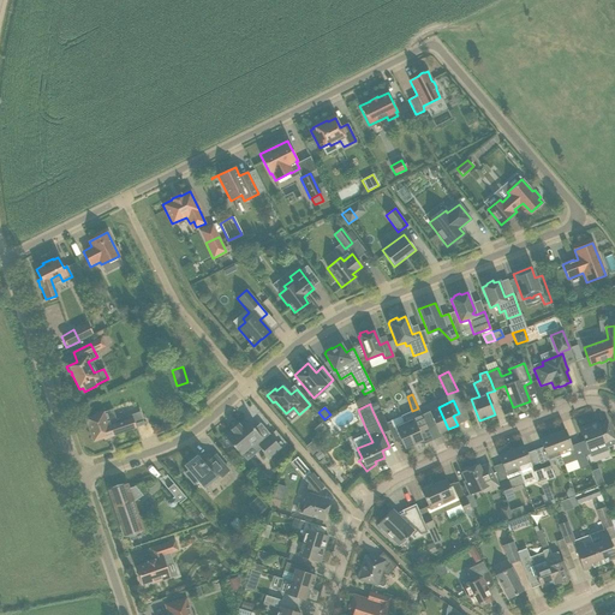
[(448,429),(439,407),(423,413),(424,416),(429,427),(435,424),(439,434),(448,429)]
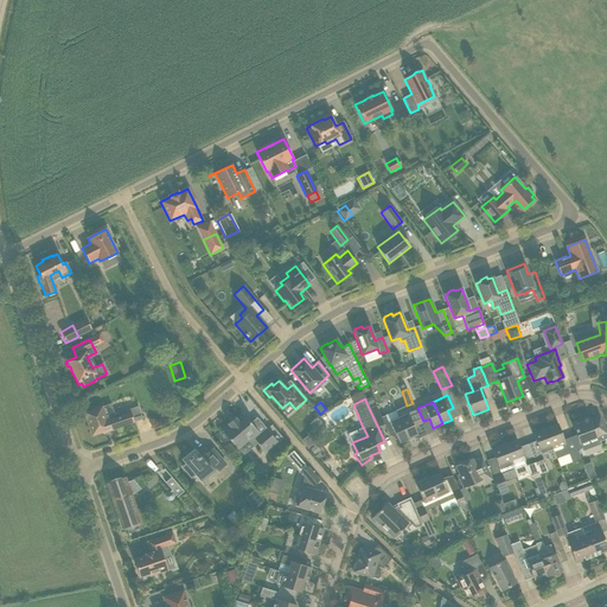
[(455,415),(462,413),(459,402),(452,404),(455,415)]
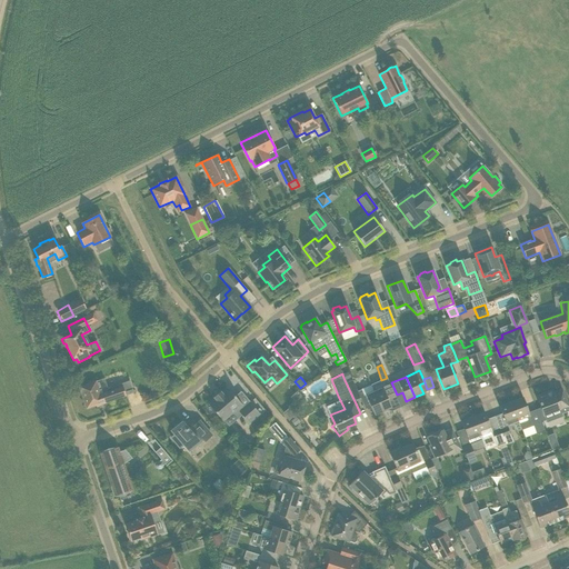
[(100,395),(95,380),(86,382),(87,383),(78,387),(86,409),(96,406),(96,407),(106,403),(106,402),(126,396),(122,387),(116,389),(116,388),(106,391),(106,392),(100,395)]
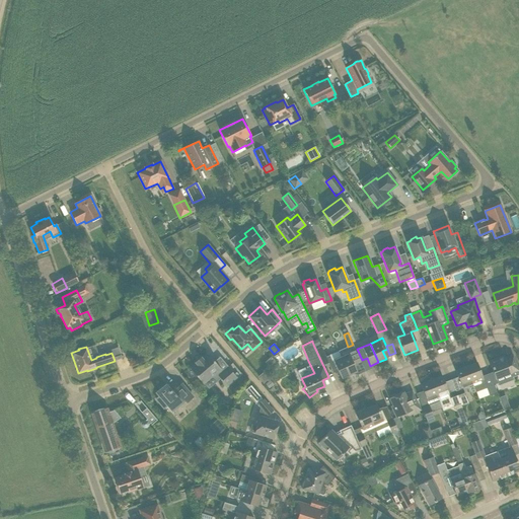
[(315,349),(322,364),(327,362),(332,373),(338,371),(341,378),(349,375),(341,357),(338,352),(325,357),(321,347),(315,349)]
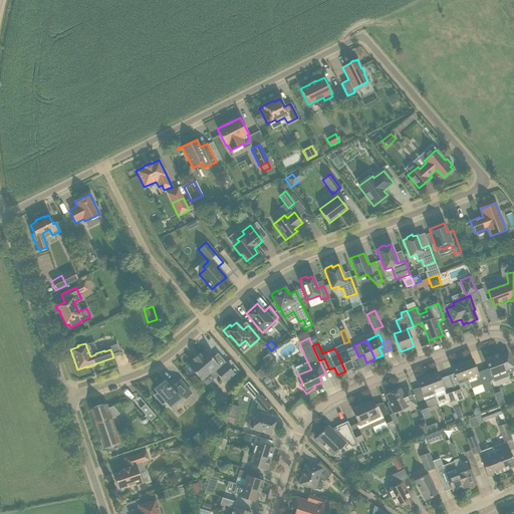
[(350,347),(337,353),(345,371),(353,368),(349,360),(354,358),(350,349),(350,347)]
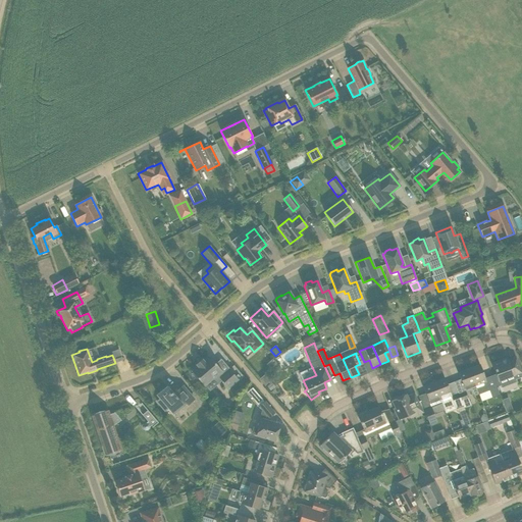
[(216,380),(219,378),(227,388),(238,379),(228,369),(223,373),(209,357),(203,361),(202,360),(196,365),(197,366),(191,371),(193,373),(192,374),(195,378),(197,377),(204,386),(213,378),(216,380)]
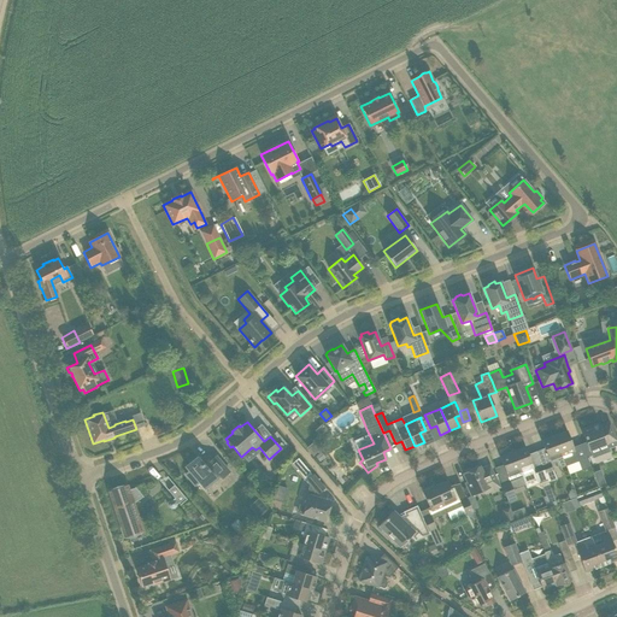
[(610,448),(616,445),(616,444),(616,441),(609,422),(600,425),(599,423),(581,429),(586,442),(581,444),(585,453),(587,458),(591,456),(592,459),(611,452),(610,448)]
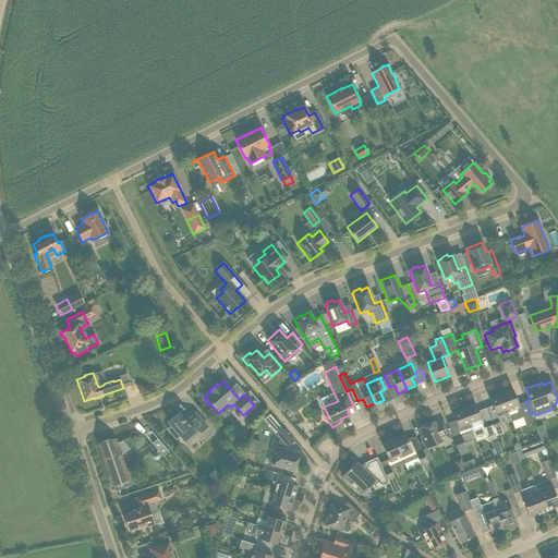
[(523,416),(518,404),(512,389),(501,393),(511,421),(523,416)]
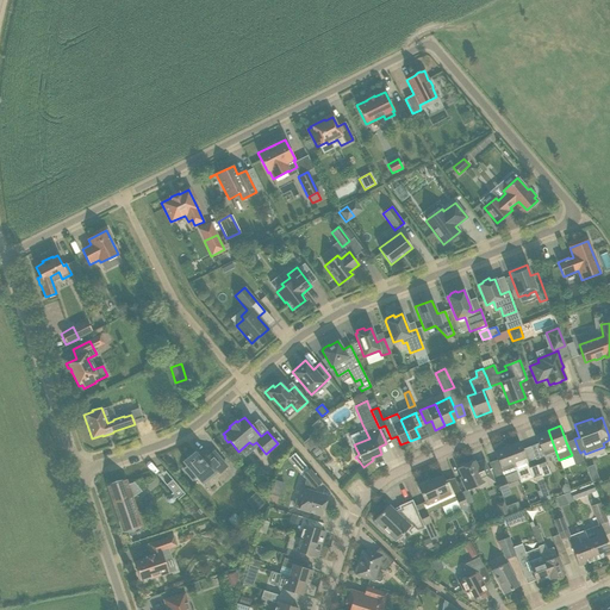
[(559,460),(548,430),(535,436),(539,447),(543,459),(549,456),(551,460),(554,462),(560,461),(559,460)]
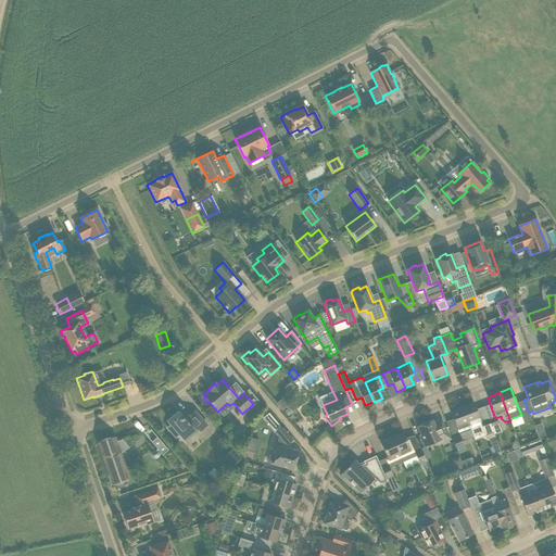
[(283,399),(277,404),(283,412),(290,405),(283,399)]
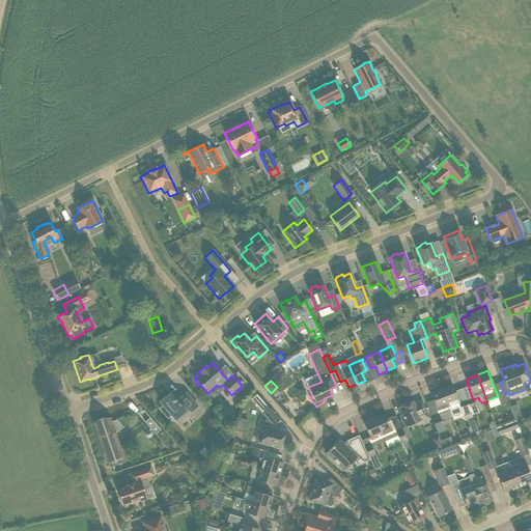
[(471,415),(466,401),(459,404),(452,385),(441,389),(450,415),(460,411),(463,416),(466,417),(471,415)]
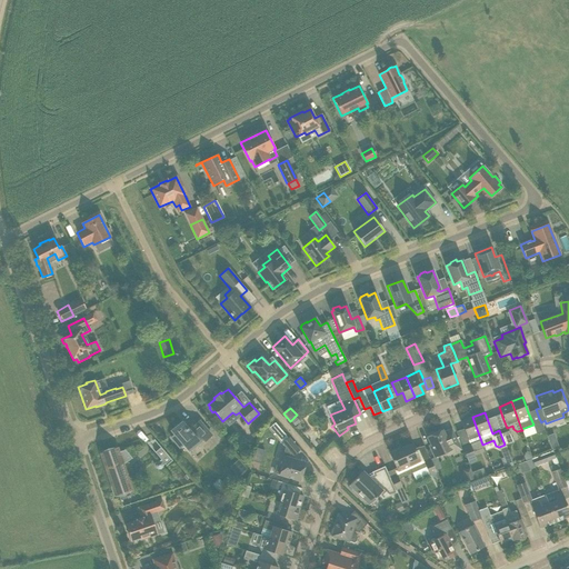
[(482,445),(472,417),(460,421),(463,430),(458,432),(462,445),(461,445),(468,463),(476,460),(472,450),(483,446),(482,445)]
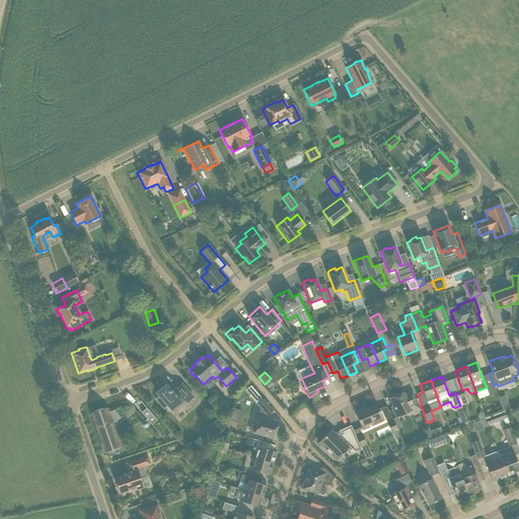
[(163,409),(167,405),(171,412),(184,400),(187,402),(193,397),(181,384),(172,392),(165,384),(156,392),(159,396),(156,399),(163,409)]
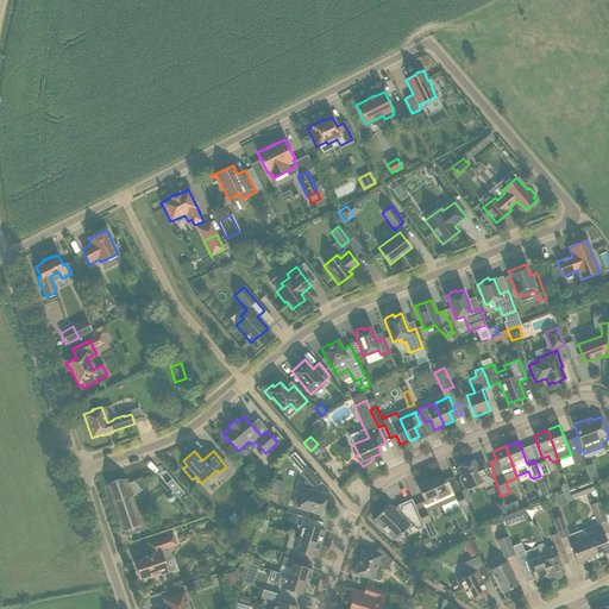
[(294,452),(288,458),(295,466),(301,460),(294,452)]
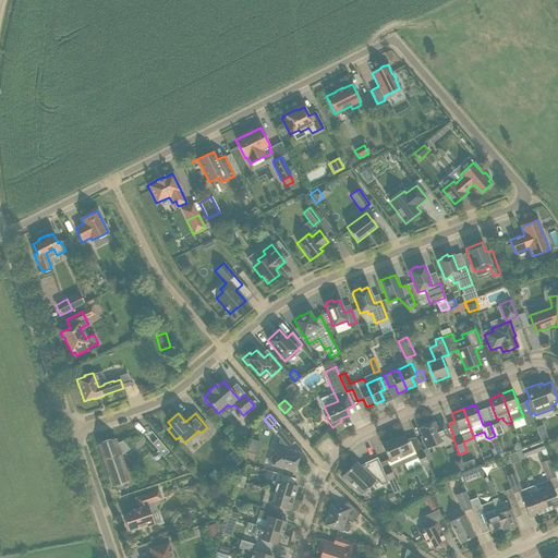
[(489,422),(495,436),(502,434),(499,425),(497,420),(489,422)]
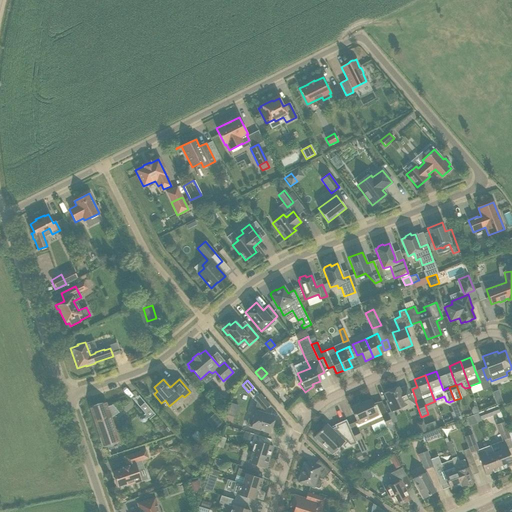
[(386,401),(390,410),(391,412),(405,405),(406,408),(414,404),(406,386),(399,389),(398,387),(384,393),(387,400),(386,401)]
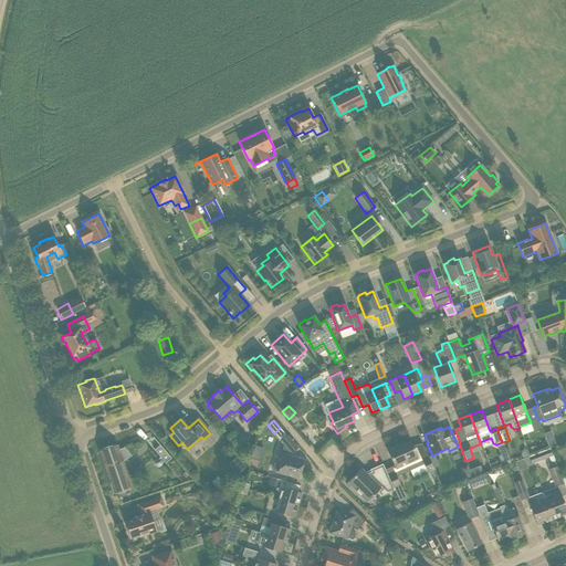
[(553,430),(545,432),(549,447),(556,446),(553,430)]
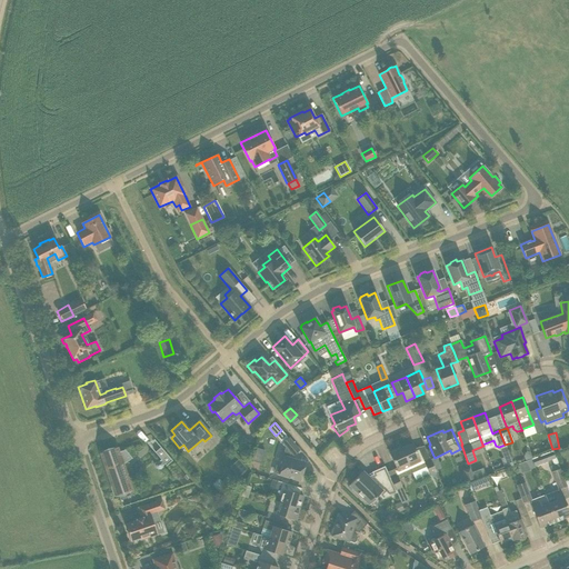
[(276,473),(289,478),(299,481),(301,476),(302,477),(305,470),(303,470),(303,468),(298,466),(299,461),(290,458),(291,455),(292,456),(299,450),(288,438),(282,443),(285,447),(282,456),(281,456),(276,473)]
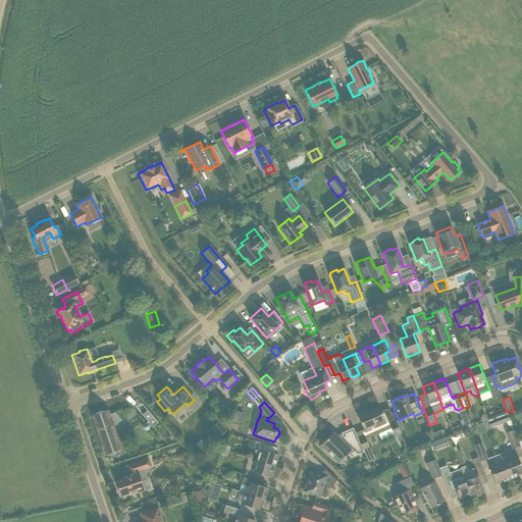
[(367,411),(377,434),(390,428),(394,435),(400,433),(395,422),(394,419),(385,422),(378,407),(367,411)]
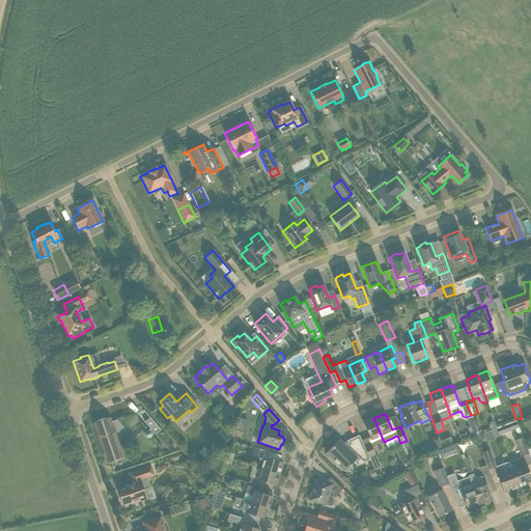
[(471,415),(466,417),(469,425),(474,423),(471,415)]
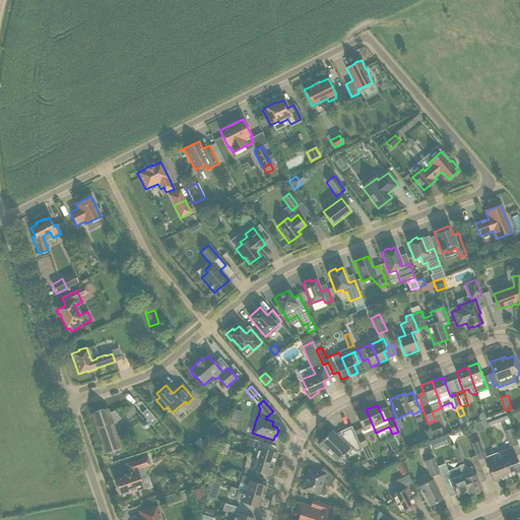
[(157,421),(146,408),(140,412),(146,420),(145,421),(143,421),(141,424),(141,426),(142,428),(144,429),(146,429),(148,427),(148,426),(150,424),(151,426),(157,421)]
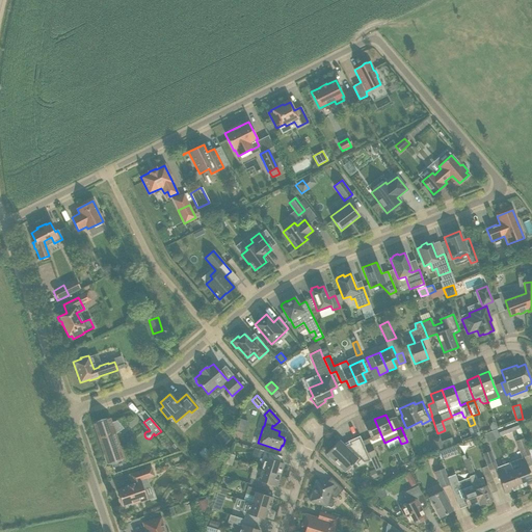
[(112,434),(115,433),(117,432),(120,431),(122,430),(123,428),(116,421),(108,423),(107,419),(94,424),(105,456),(108,455),(110,462),(121,459),(112,434)]
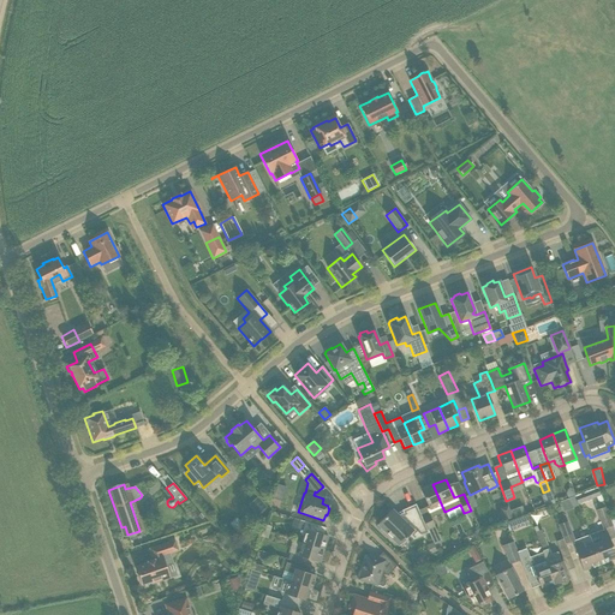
[(445,512),(433,484),(421,490),(429,509),(419,513),(421,517),(428,532),(434,544),(441,541),(430,518),(445,512)]
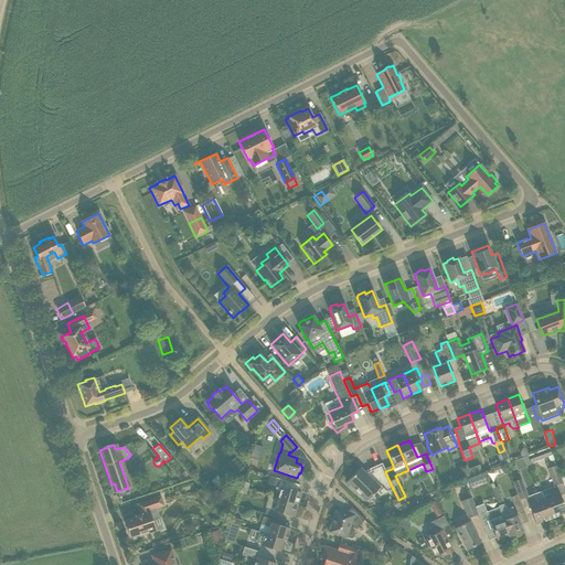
[(548,449),(528,457),(530,464),(551,456),(548,449)]
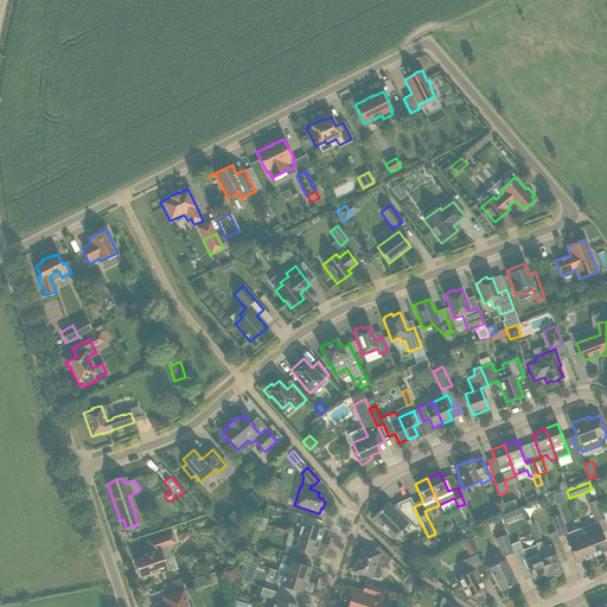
[(422,525),(415,510),(414,506),(410,497),(396,504),(397,506),(393,509),(387,503),(372,518),(394,538),(403,528),(408,532),(422,525)]
